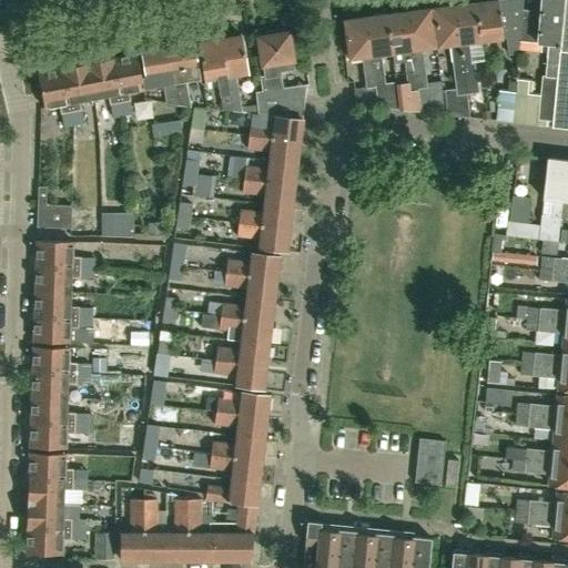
[(500,0),(476,3),(480,39),(507,36),(509,52),(518,52),(519,42),(521,11),(523,0),(500,0)]
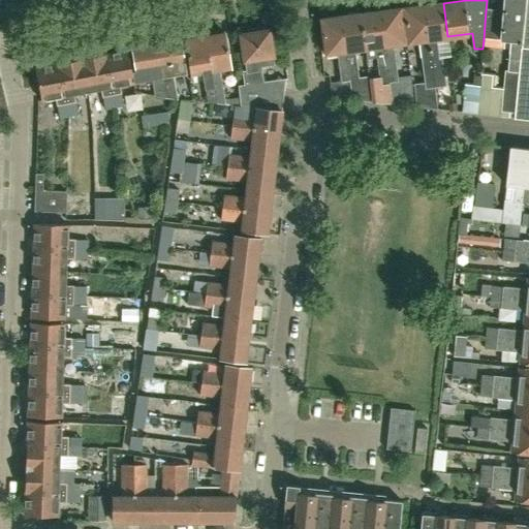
[(501,112),(515,113),(525,0),(503,0),(502,11),(486,10),(484,39),(499,39),(499,40),(510,41),(507,71),(504,70),(503,86),(479,84),(478,104),(477,114),(499,116),(501,112)]
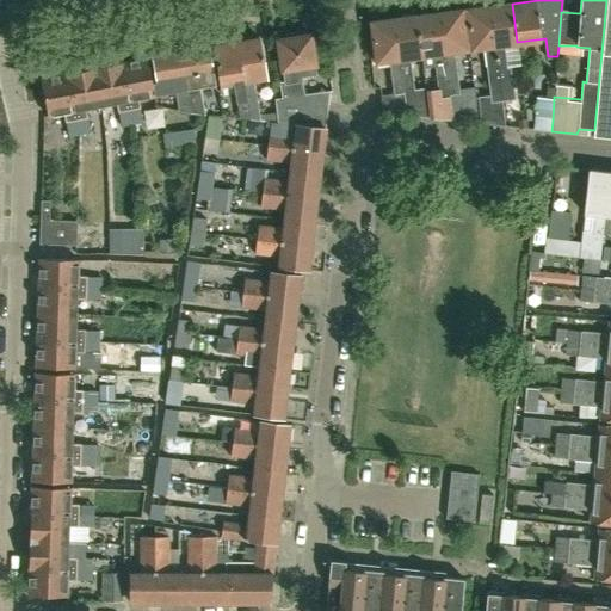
[(610,0),(606,0),(594,130),(593,137),(610,139),(610,0)]
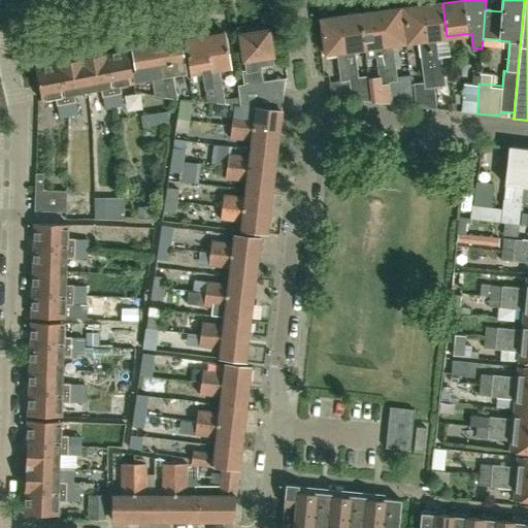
[(442,3),(423,5),(434,87),(444,86),(440,59),(438,59),(436,37),(447,36),(442,3)]
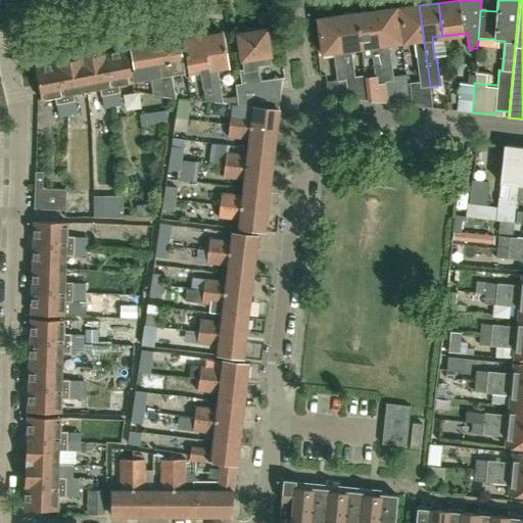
[(429,86),(430,86),(419,5),(399,8),(403,42),(414,41),(420,83),(410,84),(412,106),(432,109),(429,86)]
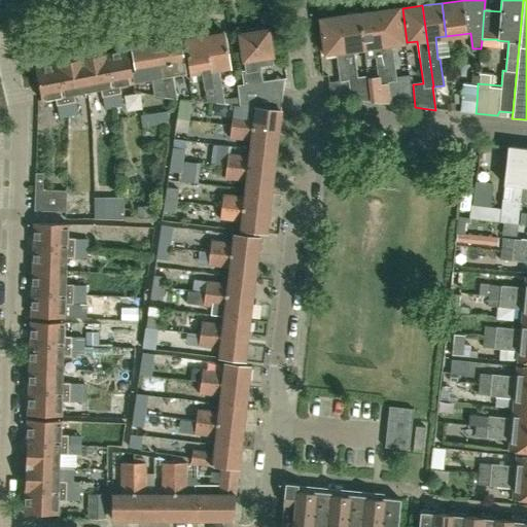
[(379,11),(387,80),(397,79),(392,44),(401,42),(397,8),(379,11)]
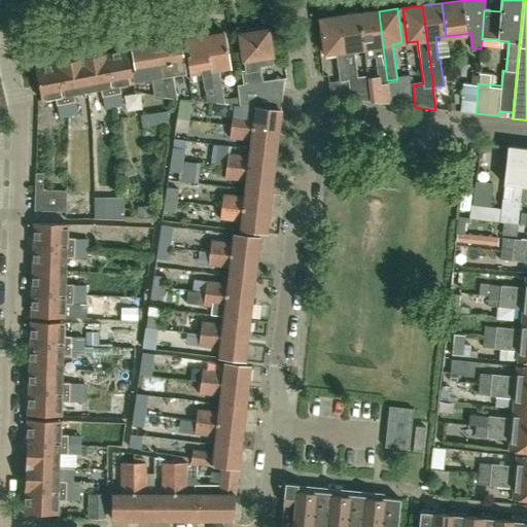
[(379,11),(359,13),(363,49),(364,57),(375,56),(378,79),(367,80),(371,102),(391,104),(387,80),(379,11)]
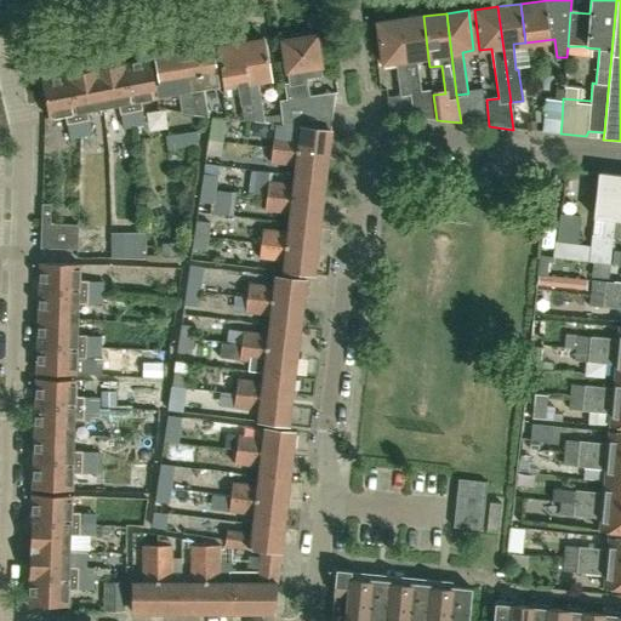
[(433,95),(433,91),(421,93),(416,60),(428,58),(423,16),(400,20),(410,92),(414,118),(437,120),(433,95)]
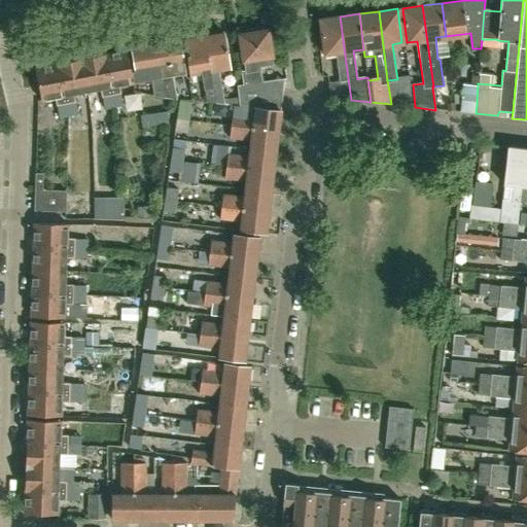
[(319,20),(324,55),(335,53),(339,80),(327,81),(330,98),(351,100),(348,78),(340,16),(319,20)]
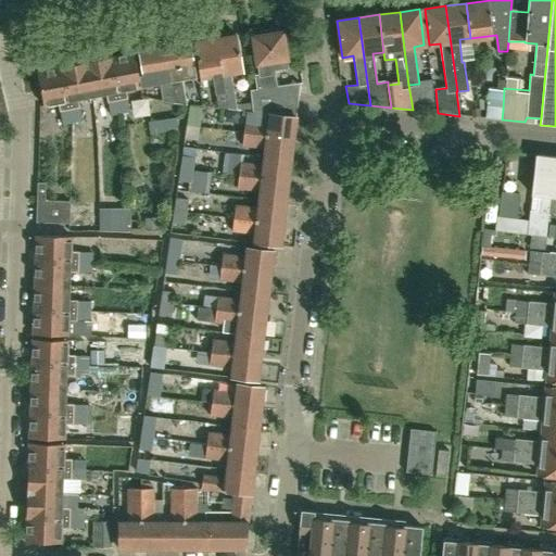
[(253,112),(268,113),(295,116),(300,83),(276,86),(273,70),(287,67),(281,33),(278,34),(277,28),(265,30),(265,35),(253,37),(258,75),(255,76),(257,89),(251,89),(253,112)]
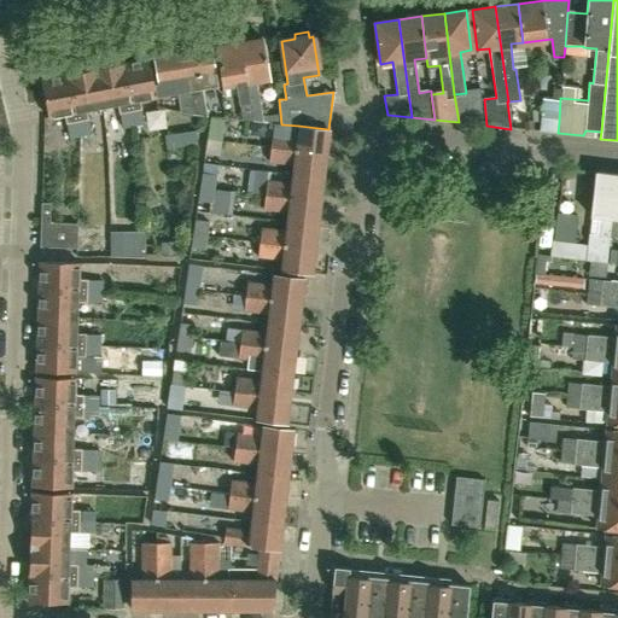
[(249,103),(251,121),(262,122),(256,83),(256,82),(269,80),(262,40),(239,44),(246,85),(249,103)]
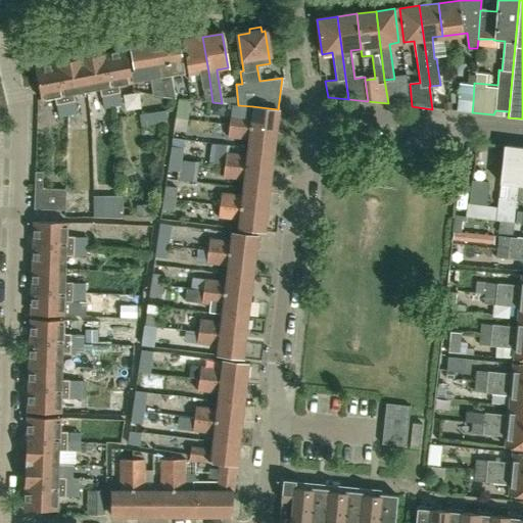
[(204,101),(212,102),(210,87),(208,72),(202,37),(183,40),(189,75),(199,73),(204,101)]
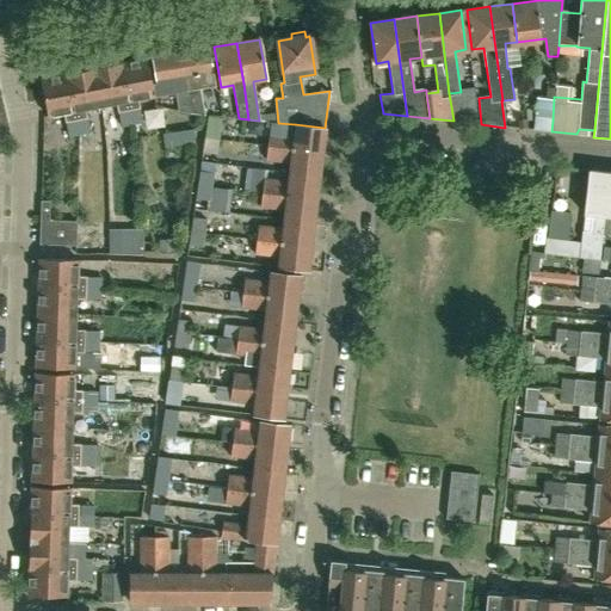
[(207,48),(179,53),(189,112),(204,115),(199,88),(199,86),(214,84),(207,48)]
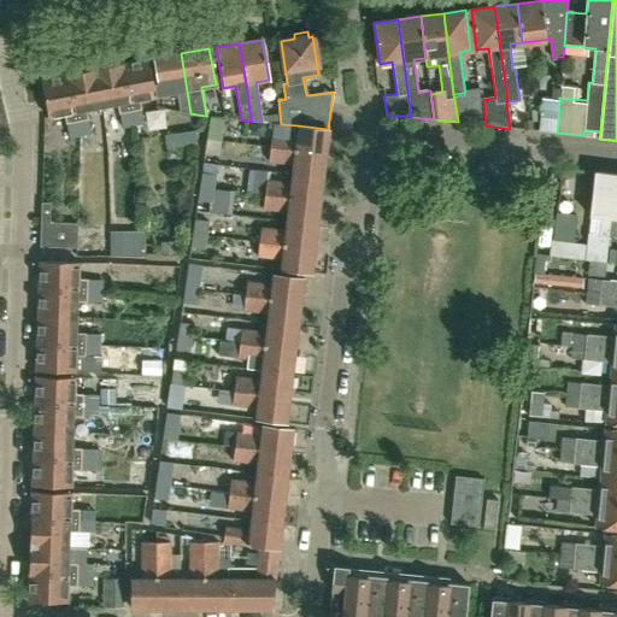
[(181,53),(154,57),(158,83),(153,83),(156,97),(177,92),(181,112),(191,113),(181,53)]
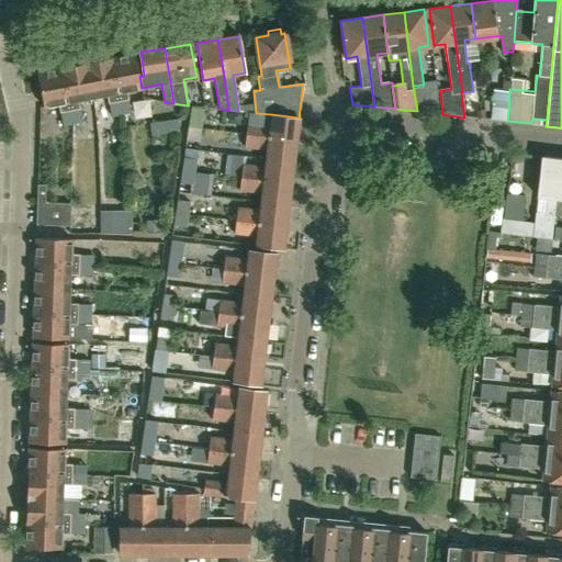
[(142,88),(139,76),(135,53),(110,58),(121,115),(131,113),(127,91),(142,89),(142,88)]
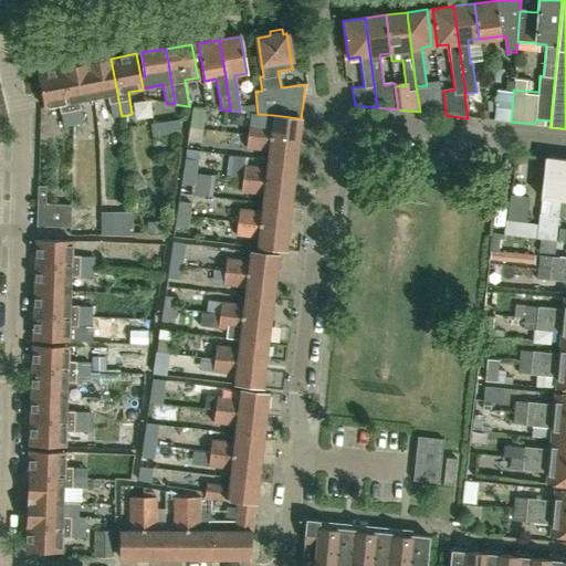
[(111,59),(86,63),(93,98),(108,96),(109,104),(113,117),(122,116),(111,59)]
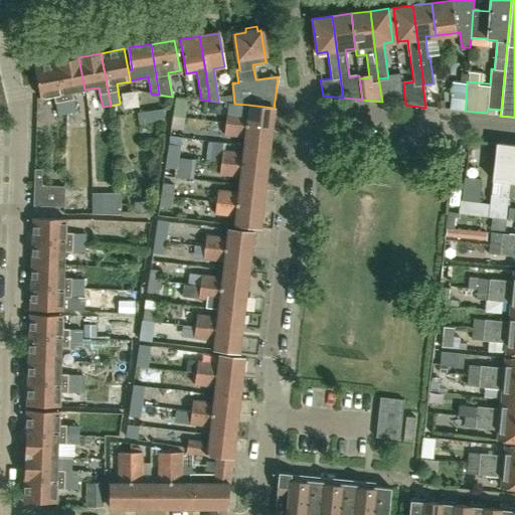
[(78,57),(57,61),(66,113),(75,111),(72,93),(84,90),(78,57)]
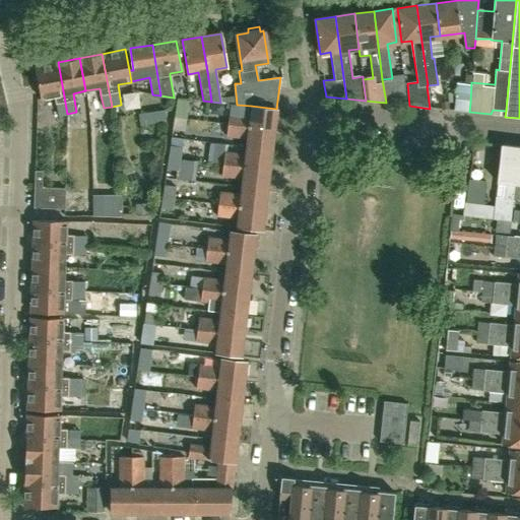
[(58,62),(36,66),(35,66),(41,100),(55,96),(58,116),(67,114),(58,62)]
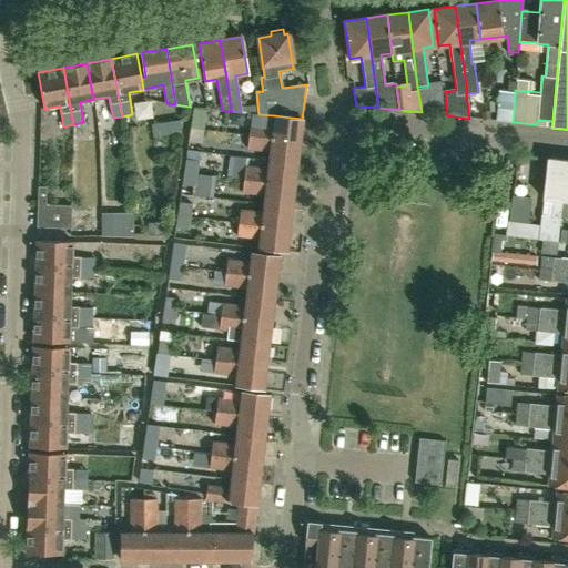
[(247,113),(246,119),(251,120),(251,122),(249,135),(300,141),(300,137),(302,119),(274,115),(259,114),(247,113)]
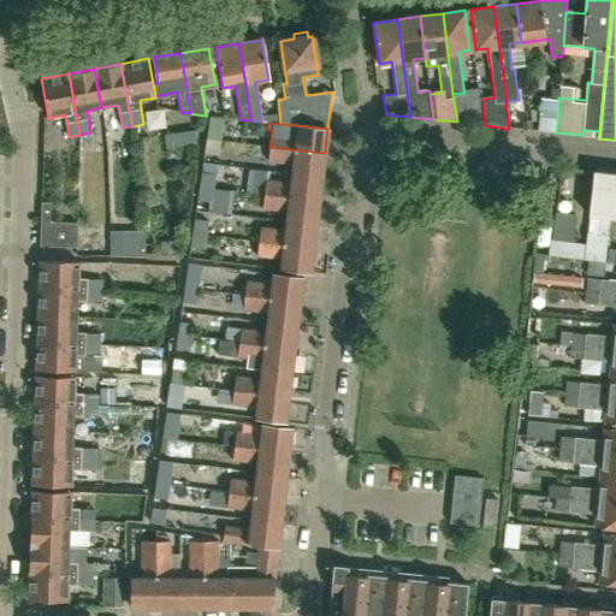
[(208,126),(206,140),(220,141),(221,129),(208,126)]
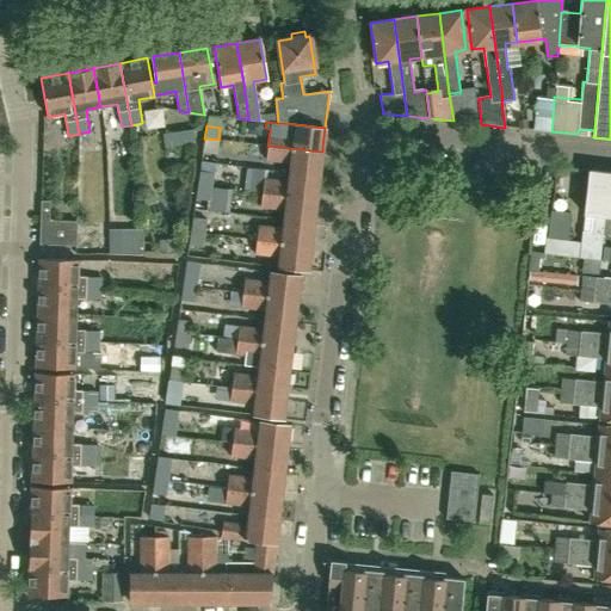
[(164,148),(195,143),(192,130),(161,135),(164,148)]
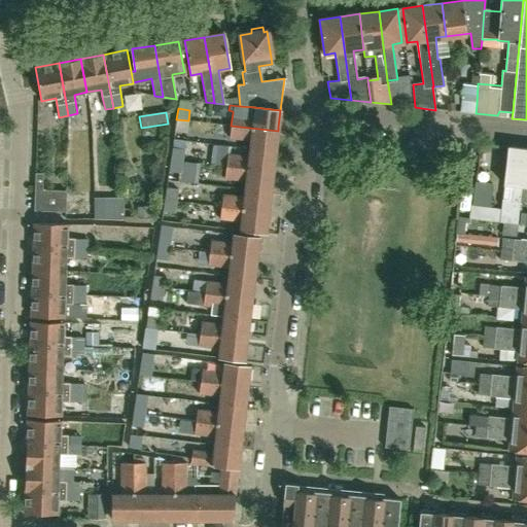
[(188,120),(176,119),(175,131),(186,133),(188,120)]
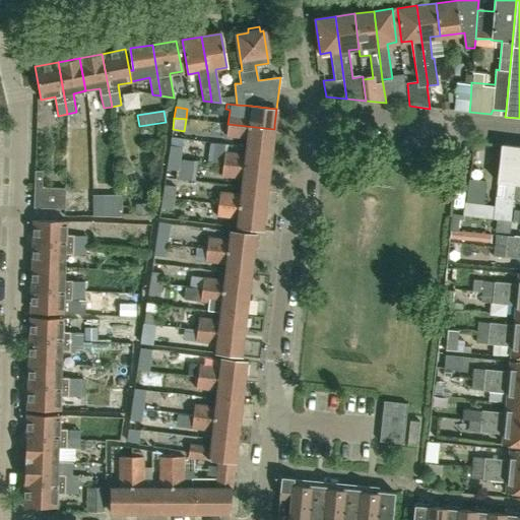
[(271,149),(274,129),(228,124),(226,136),(248,139),(247,146),(271,149)]
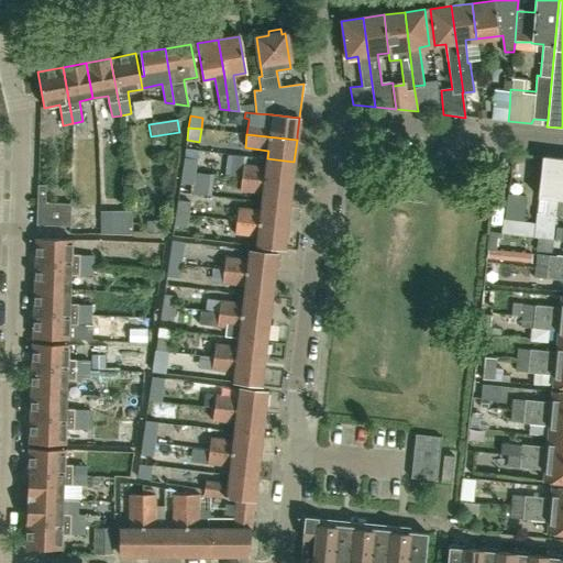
[(558,199),(562,158),(543,156),(533,238),(553,240),(558,199)]
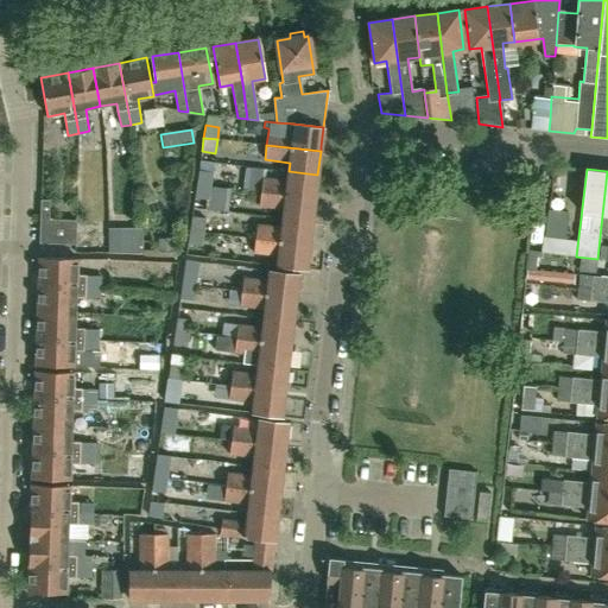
[(198,171),(197,184),(210,187),(211,173),(198,171)]
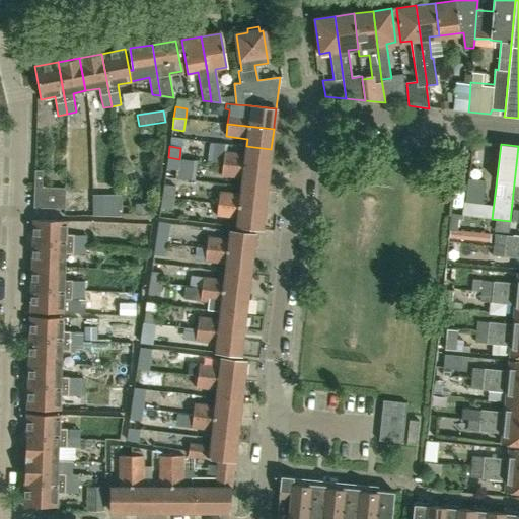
[(269,169),(271,149),(246,146),(245,154),(224,151),(223,163),(269,169)]
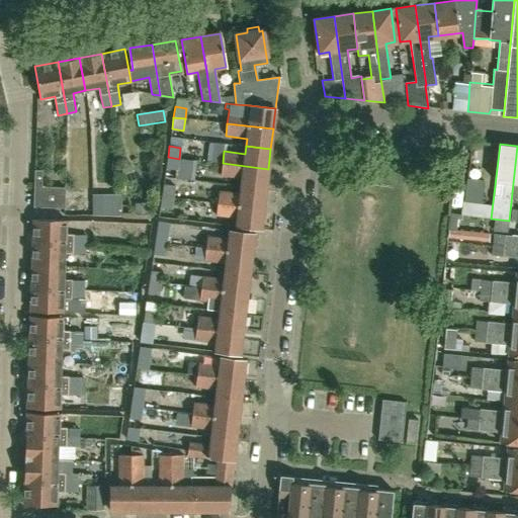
[(179,159),(168,157),(166,169),(177,170),(179,159)]
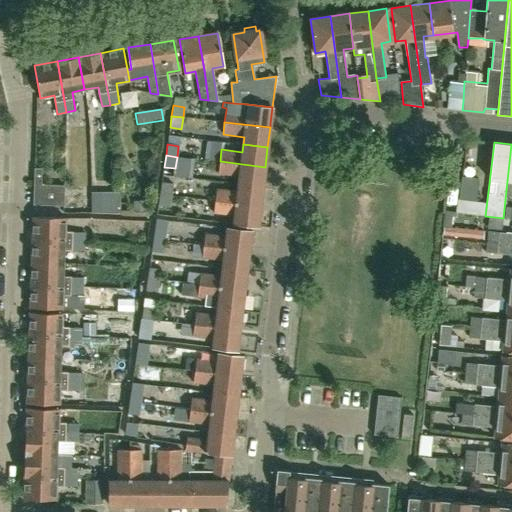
[(196,176),(195,158),(179,159),(180,177),(196,176)]
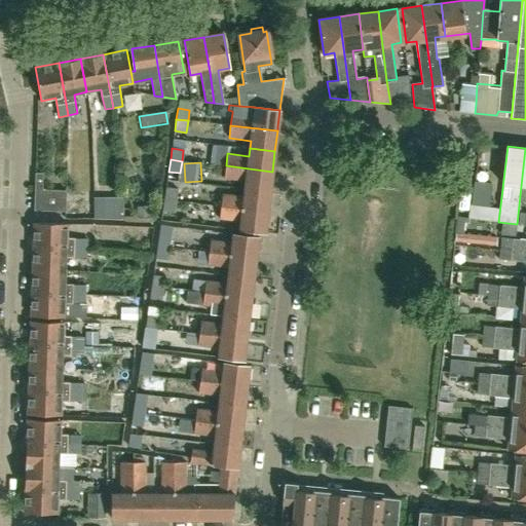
[(270,192),(272,172),(226,165),(224,179),(246,181),(245,189),(270,192)]
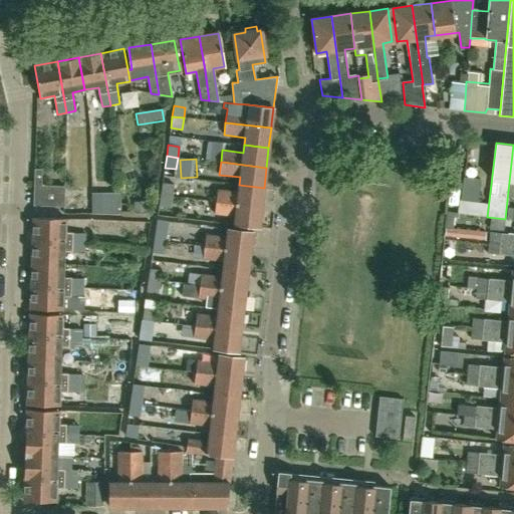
[(34,169),(34,186),(33,206),(63,207),(64,186),(41,185),(42,170),(34,169)]
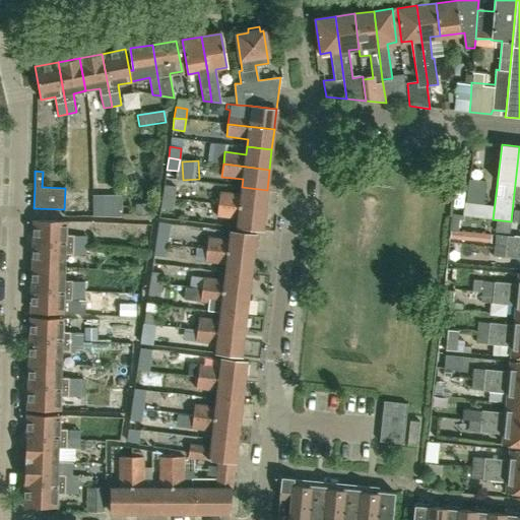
[(163,198),(174,199),(176,188),(164,186),(163,198)]
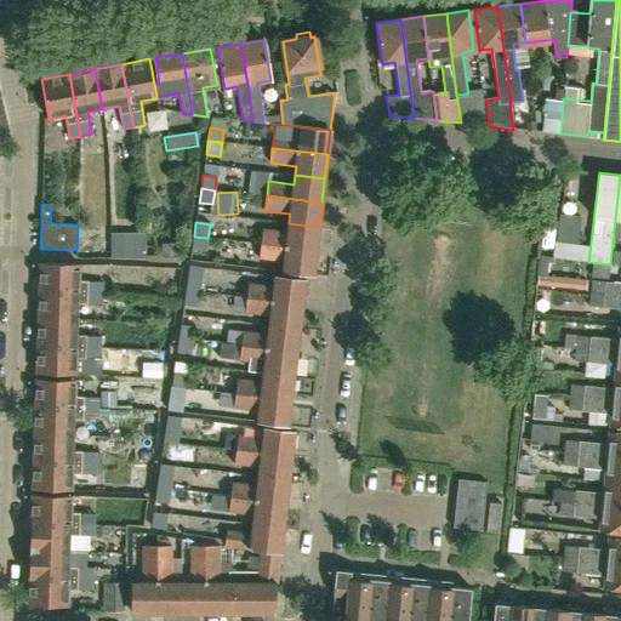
[(317,250),(319,227),(289,223),(288,233),(262,229),(261,244),(317,250)]
